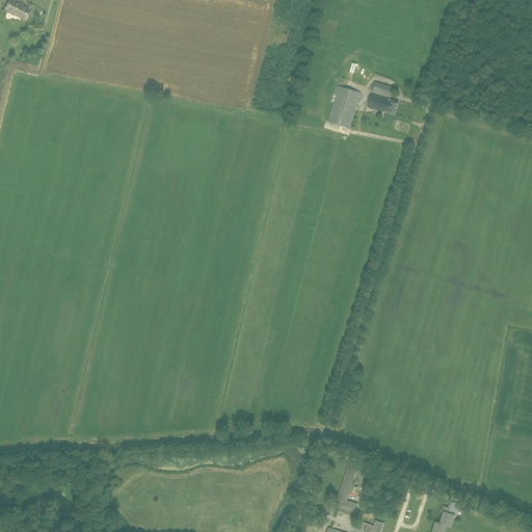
[(29,3),(27,6),(14,0),(8,0),(4,10),(26,21),(32,9),(31,8),(33,5),(29,3)]
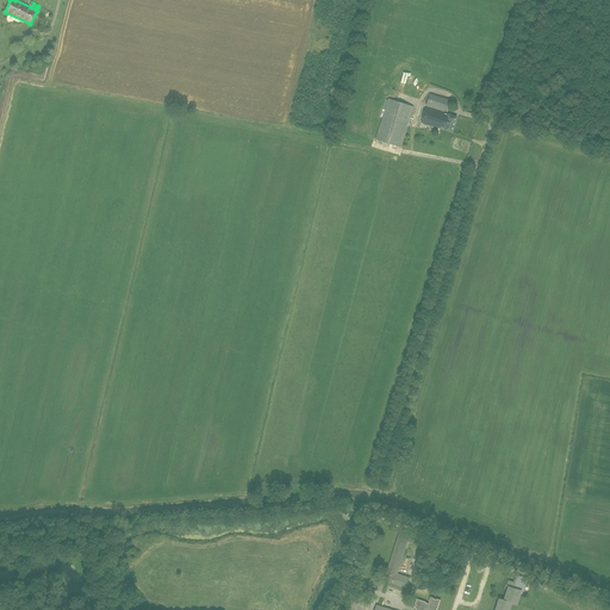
[(449,100),(430,94),(427,105),(446,111),(449,100)]
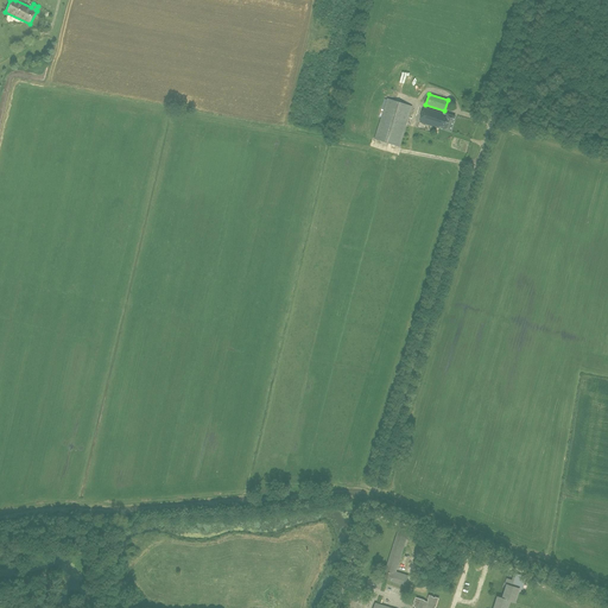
[(374,139),(387,143),(399,147),(412,107),(387,99),(374,139)]
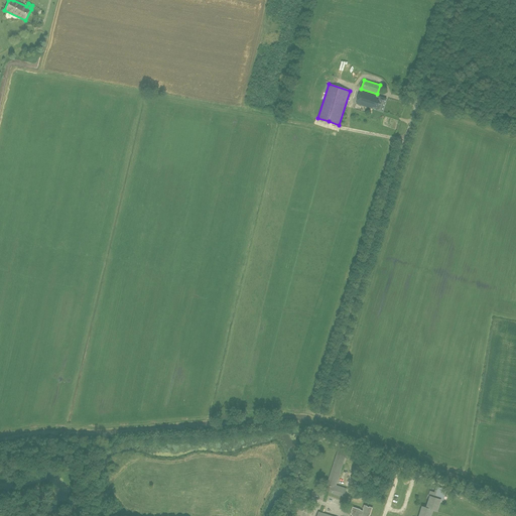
[(376,97),(360,92),(357,103),(372,108),(371,108),(383,112),(386,99),(376,96),(376,97)]
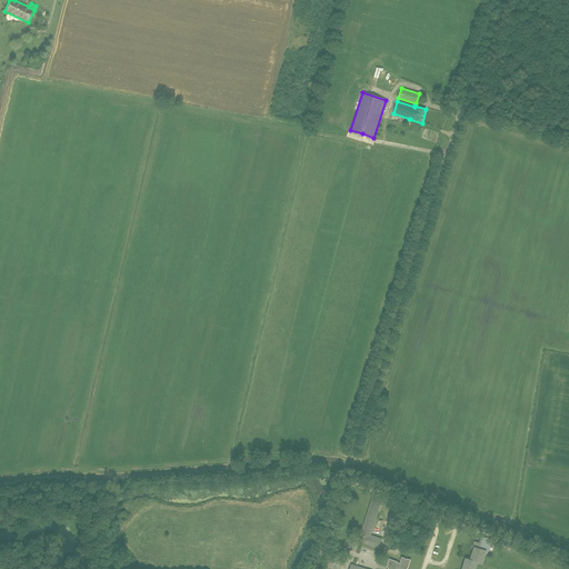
[(382,501),(383,497),(376,495),(375,498),(372,498),(359,541),(379,548),(381,541),(368,537),(379,500),(382,501)]
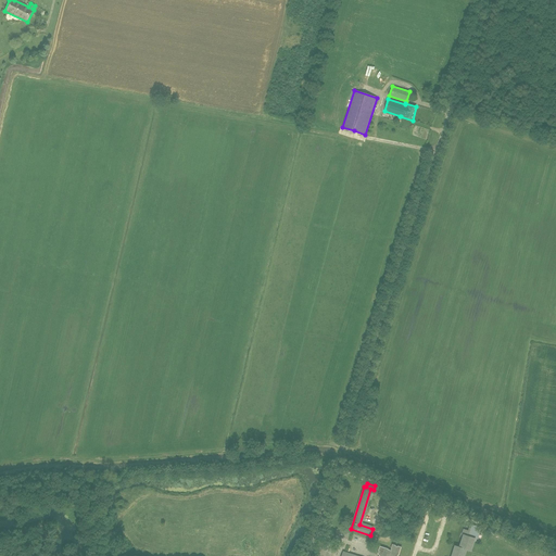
[(464,555),(466,550),(470,551),(475,539),(477,540),(480,528),(470,525),(468,531),(464,529),(462,534),(464,535),(459,547),(455,546),(451,555),(464,555)]
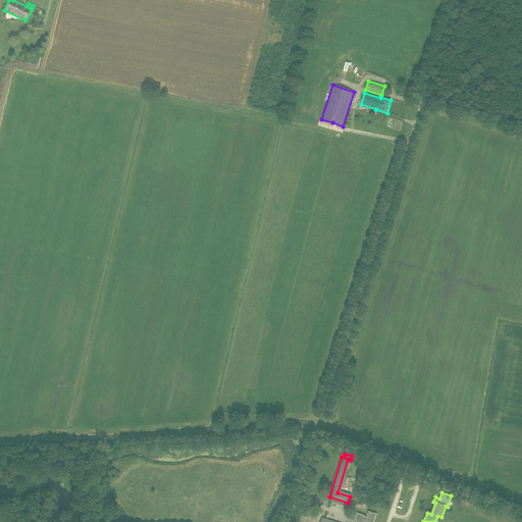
[(356,521),(333,521),(325,519),(322,518),(320,521),(373,521),(376,514),(369,512),(367,517),(357,514),(355,521),(357,521),(356,521)]
